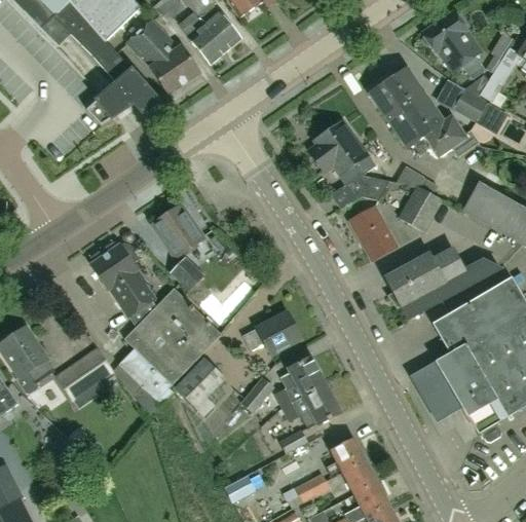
[(10,0),(39,29),(52,16),(72,36),(91,54),(115,82),(99,97),(85,108),(100,123),(113,114),(133,102),(141,111),(157,100),(105,40),(122,22),(141,4),(136,0),(10,0)]
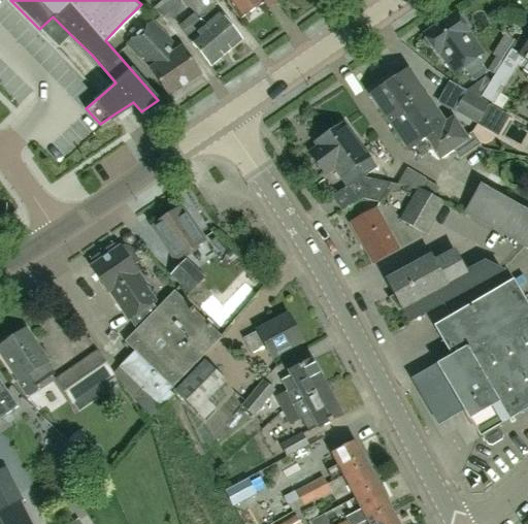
[(158,0),(153,5),(160,13),(167,22),(176,13),(185,6),(179,0),(158,0)]
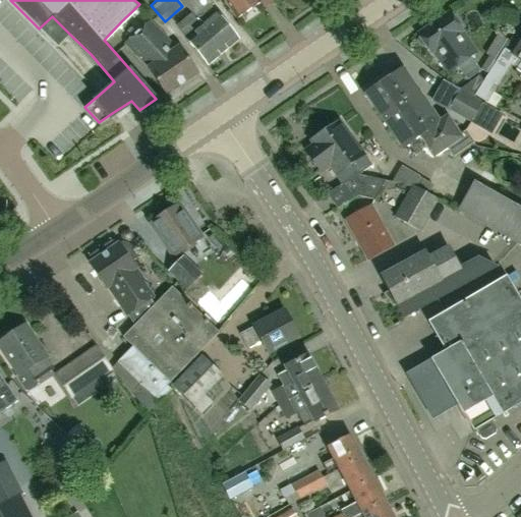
[(226,0),(236,15),(258,0),(226,0)]
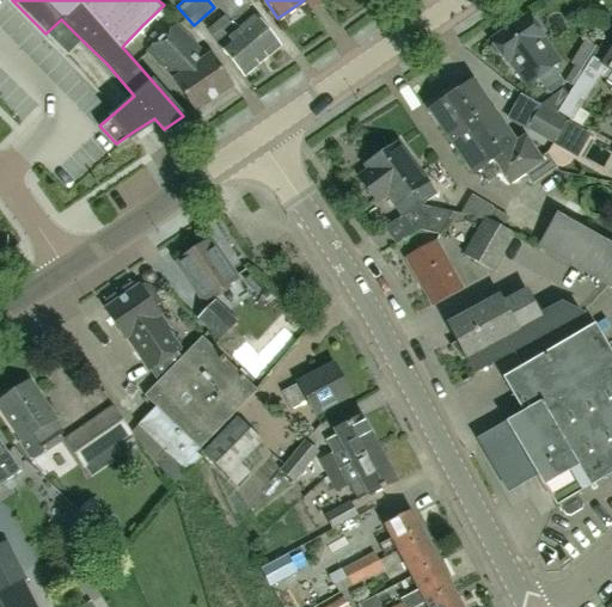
[(224,12),(262,59),(281,43),(256,12),(255,13),(246,1),(230,14),(226,10),(224,12)]
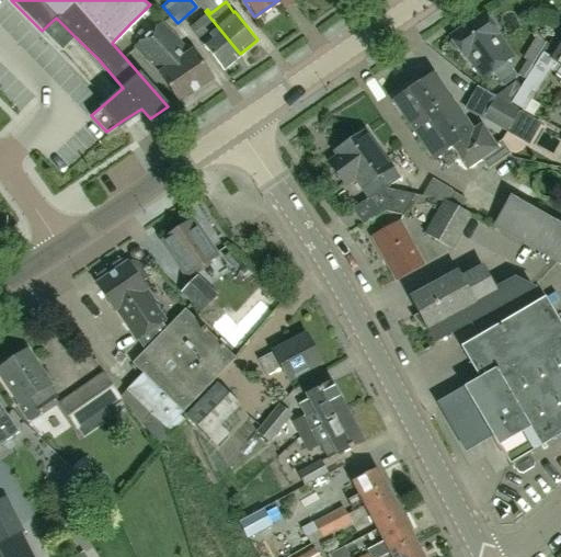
[(240,54),(205,11),(190,24),(193,29),(192,30),(201,40),(199,40),(224,68),(240,54)]
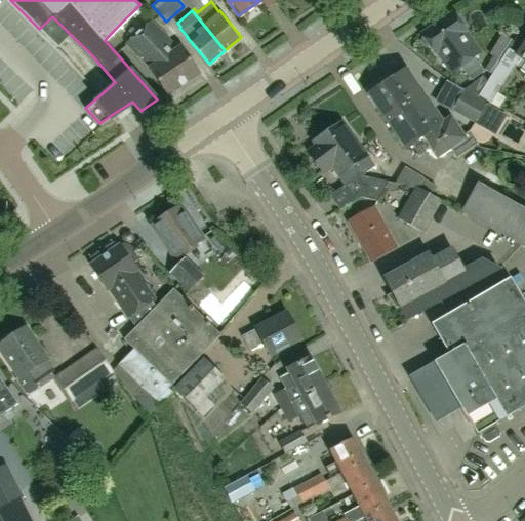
[(470,77),(480,69),(472,56),(480,51),(463,29),(465,28),(452,10),(420,32),(434,50),(436,49),(451,72),(460,65),(470,77)]
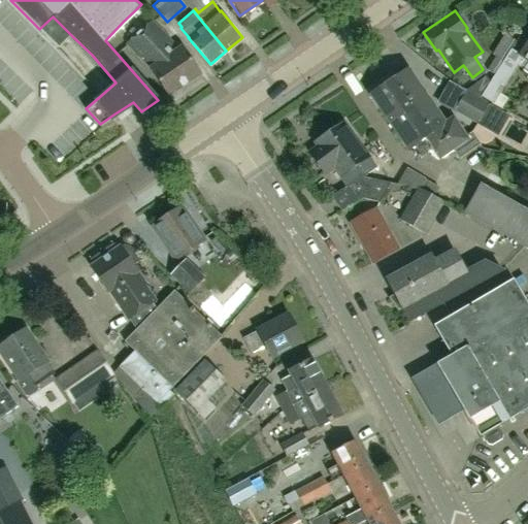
[(126,41),(150,65),(168,93),(200,71),(182,44),(179,45),(152,17),(126,41)]
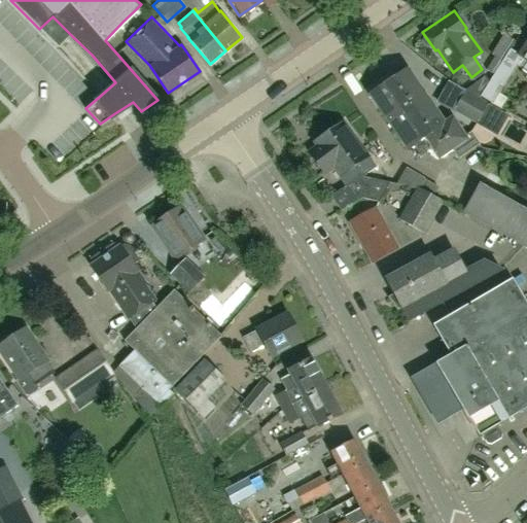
[(508,46),(511,46),(515,39),(503,31),(491,51),(494,54),(486,68),(492,71),(508,46)]
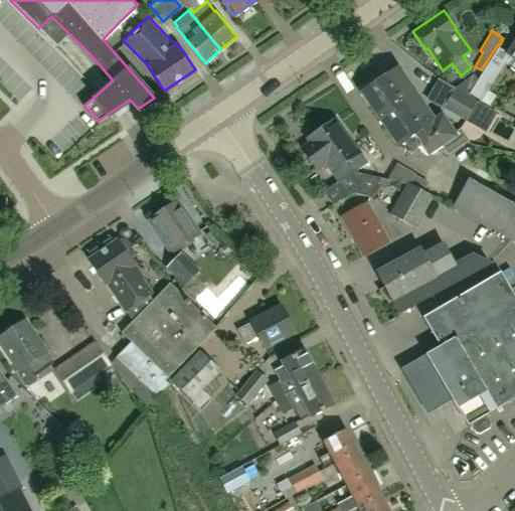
[(514,56),(514,57),(510,65),(514,69),(514,37),(506,50),(514,56)]
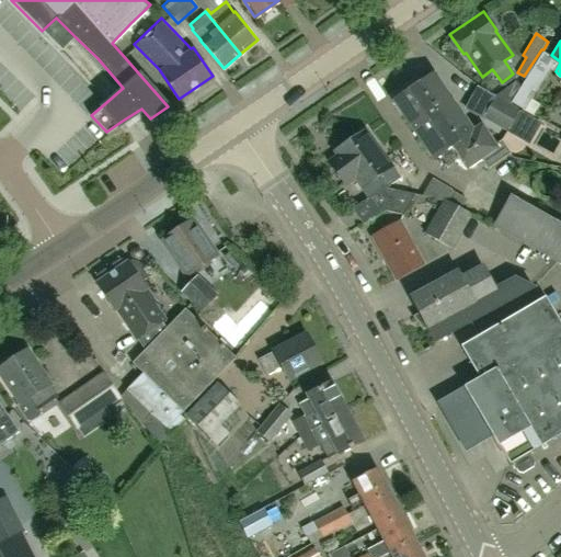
[(530,67),(524,76),(521,82),(510,99),(524,108),(530,95),(544,76),(530,67)]
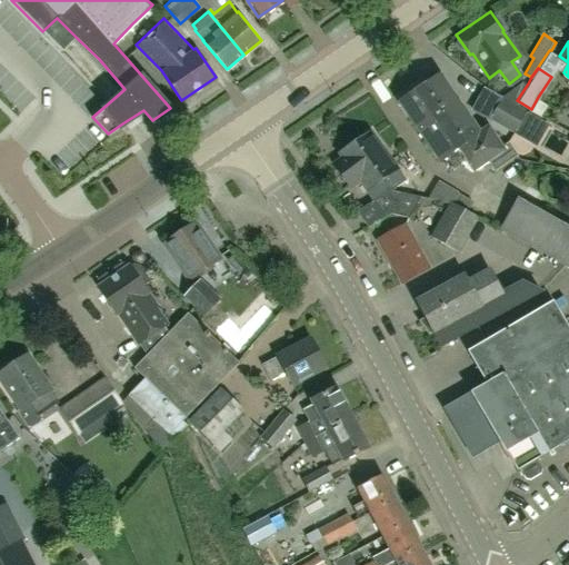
[(489,159),(488,159),(495,168),(517,154),(508,140),(501,145),(487,124),(479,129),(439,72),(425,82),(465,140),(472,136),(489,159)]
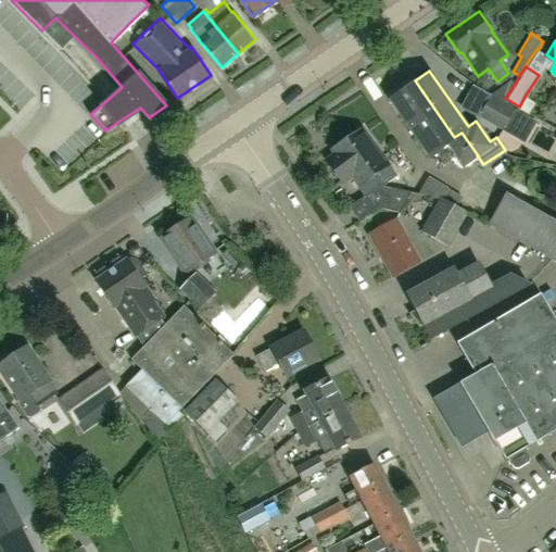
[(512,77),(492,91),(505,99),(505,98),(516,82),(512,77)]
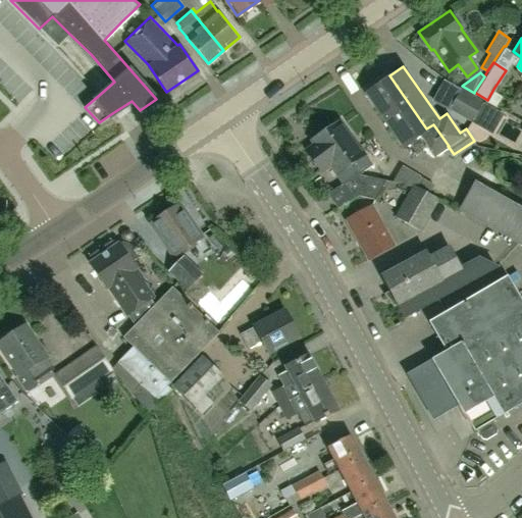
[(426,128),(389,75),(365,93),(403,146),(406,144),(412,152),(425,143),(434,155),(448,146),(449,146),(433,124),(426,128)]
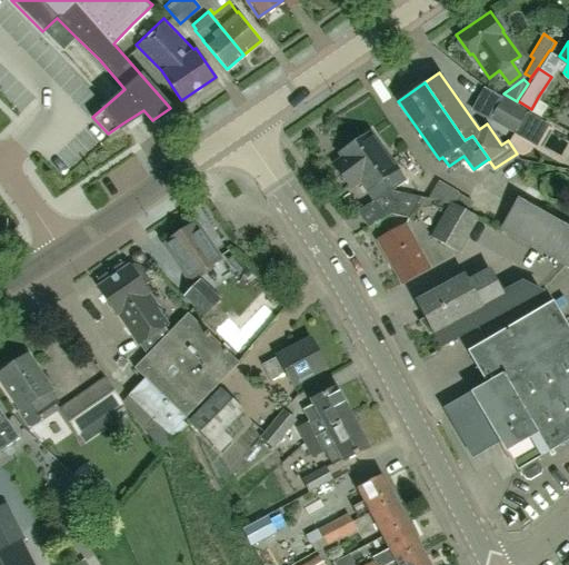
[(517,101),(503,93),(502,95),(486,86),(479,99),(495,108),(489,118),(497,122),(495,126),(511,135),(513,131),(515,132),(527,109),(517,102),(517,101)]
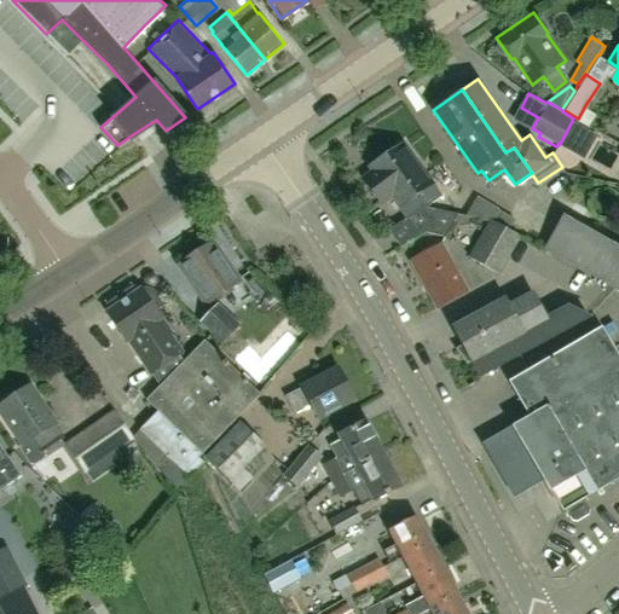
[(404,139),(386,152),(424,203),(440,191),(433,180),(434,180),(404,139)]
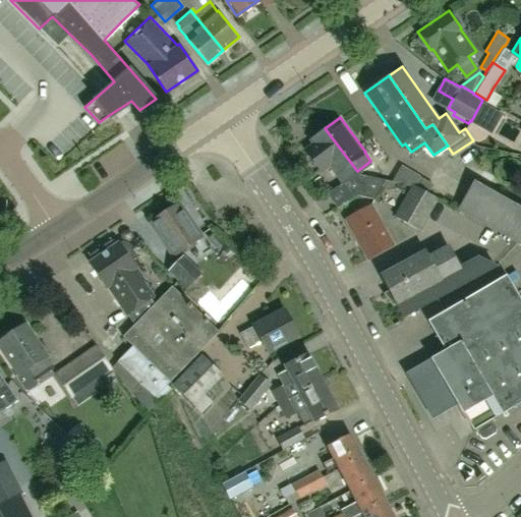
[(357,171),(325,128),(310,138),(312,141),(304,149),(320,170),(329,163),(340,179),(342,182),(343,182),(353,196),(358,193),(375,197),(384,182),(382,182),(385,178),(357,171)]
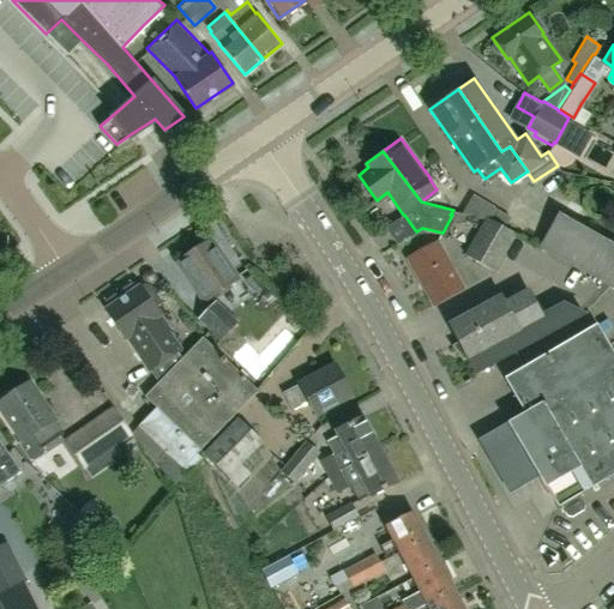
[(492,205),(486,216),(503,225),(509,213),(492,205)]
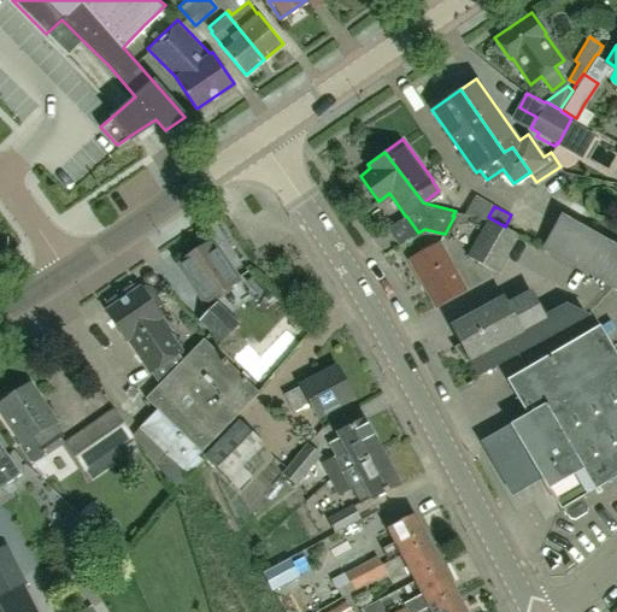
[(464,213),(456,211),(452,216),(454,216),(476,224),(480,216),(464,212),(464,213)]
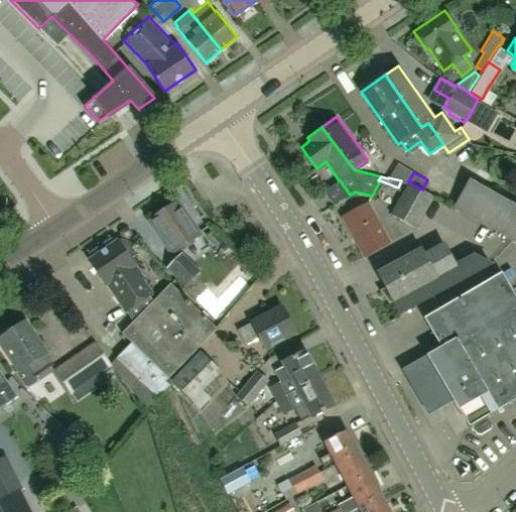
[(515,203),(469,176),(453,205),(515,240),(515,203)]
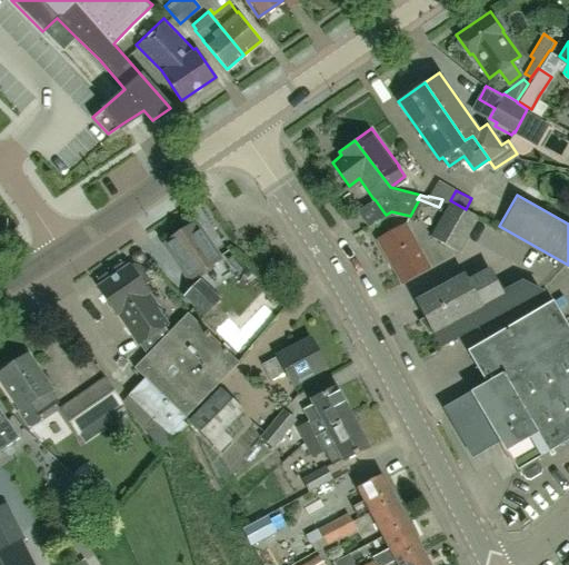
[(466,209),(450,200),(449,199),(430,233),(458,249),(477,215),(467,209),(466,209)]
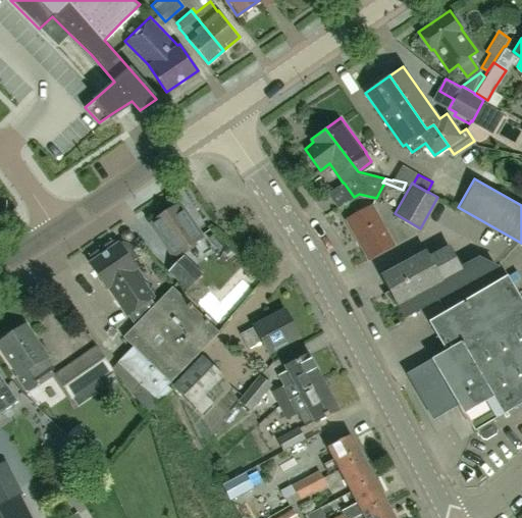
[(172,257),(202,237),(178,202),(149,221),(172,257)]
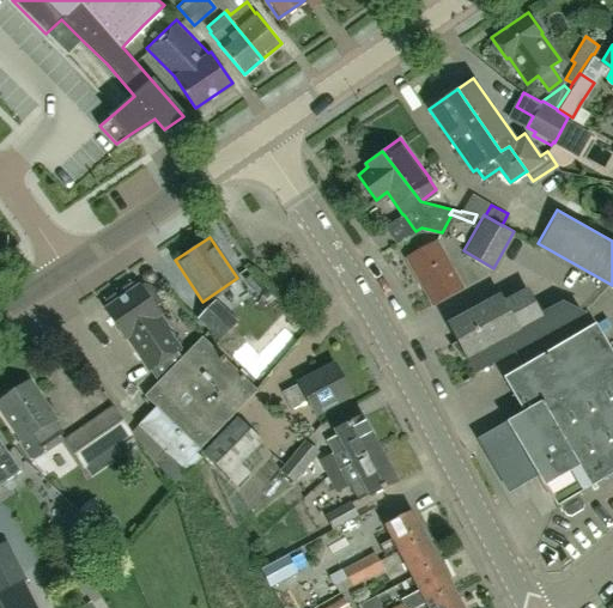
[(434,302),(462,285),(436,239),(407,256),(434,302)]
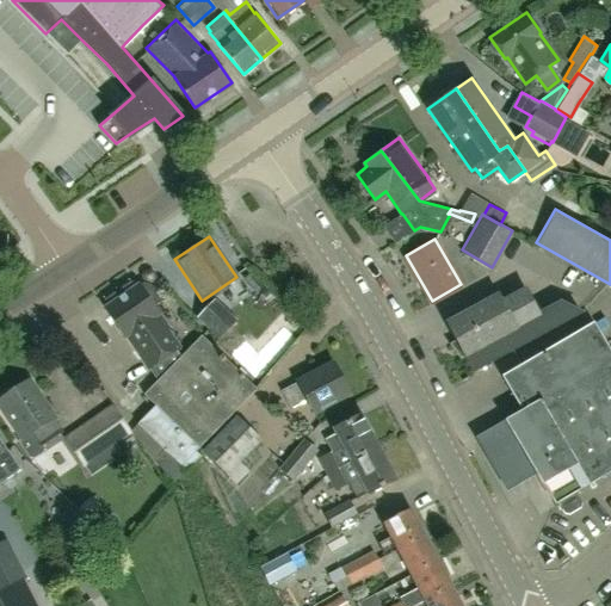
[(160,282),(176,305),(192,296),(176,271),(160,282)]
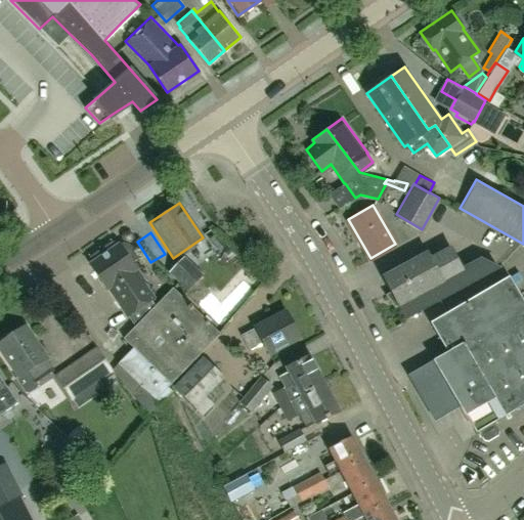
[(92,258),(93,261),(89,263),(106,289),(107,288),(126,315),(128,314),(135,325),(123,337),(133,346),(118,361),(140,384),(131,394),(148,410),(159,401),(160,402),(172,389),(167,385),(219,331),(173,286),(156,303),(151,298),(154,297),(134,269),(136,268),(131,261),(137,256),(133,251),(131,247),(128,245),(124,244),(120,245),(119,243),(115,246),(113,245),(92,258)]
